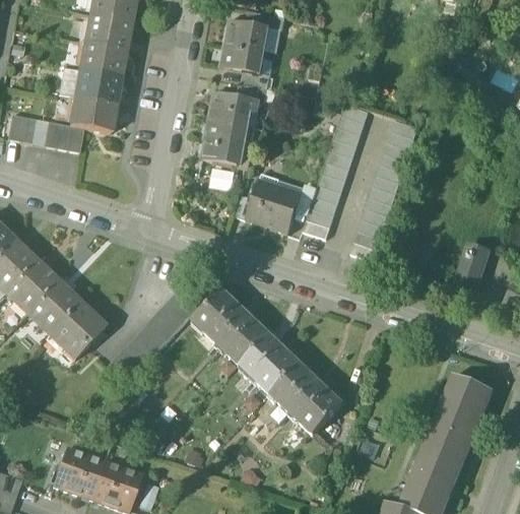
[(91,0),(88,14),(129,22),(133,0),(91,0)]
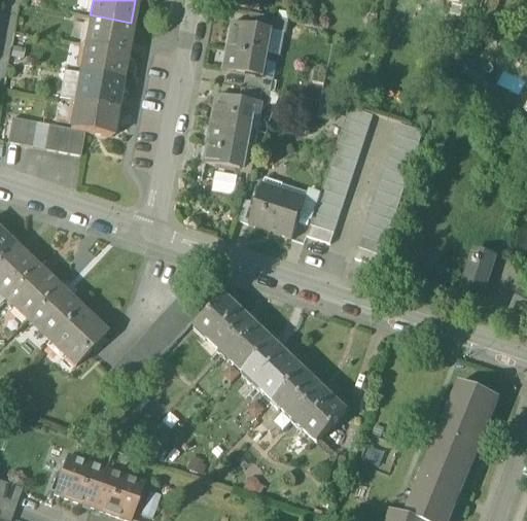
[(287,18),(264,12),(261,25),(272,27),(285,29),(287,18)]
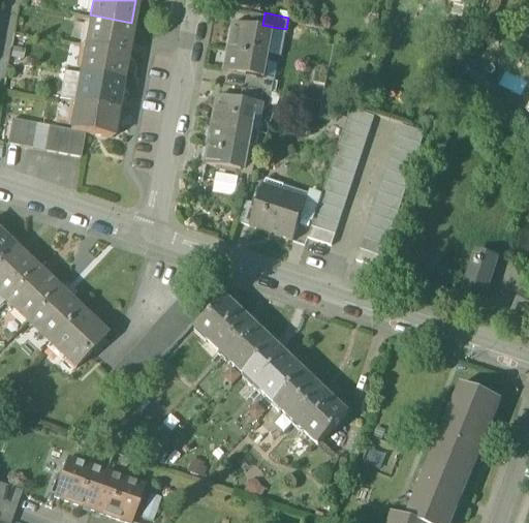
[(131,23),(90,14),(85,43),(126,51),(131,23)]
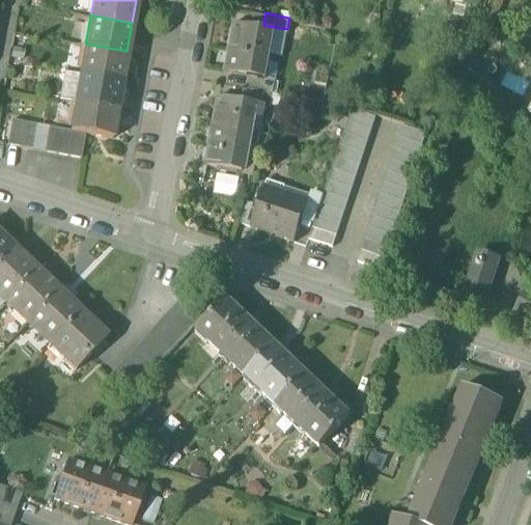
[(263,25),(233,19),(224,68),(248,73),(266,76),(274,27),(263,25)]
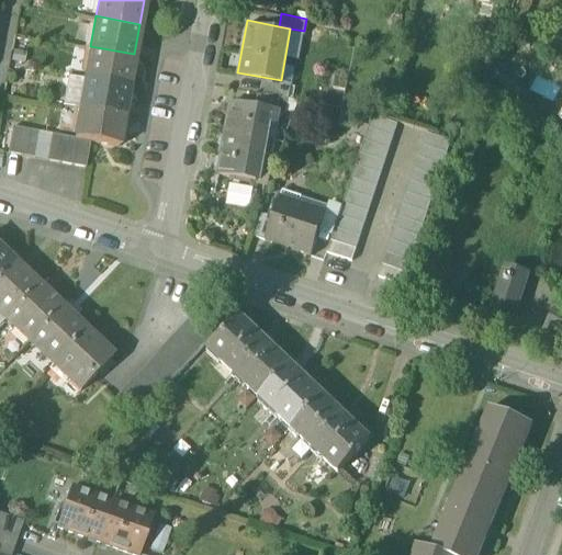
[(134,54),(90,46),(85,76),(128,83),(134,54)]
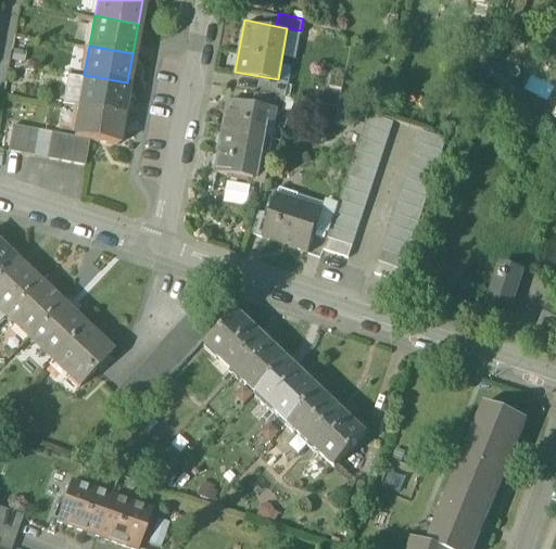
[(127,83),(84,75),(78,104),(122,112),(127,83)]
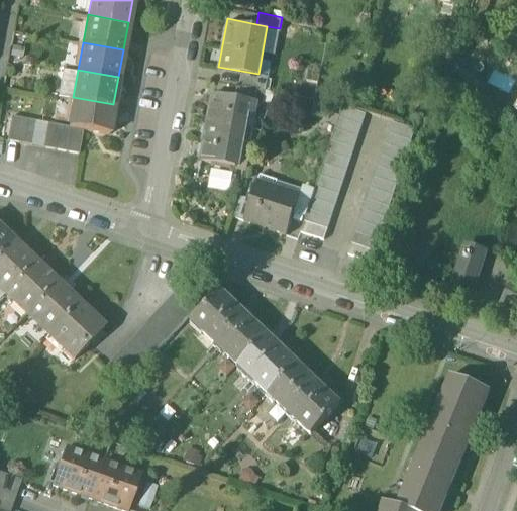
[(259,74),(241,71),(239,83),(266,88),(268,76),(259,74)]
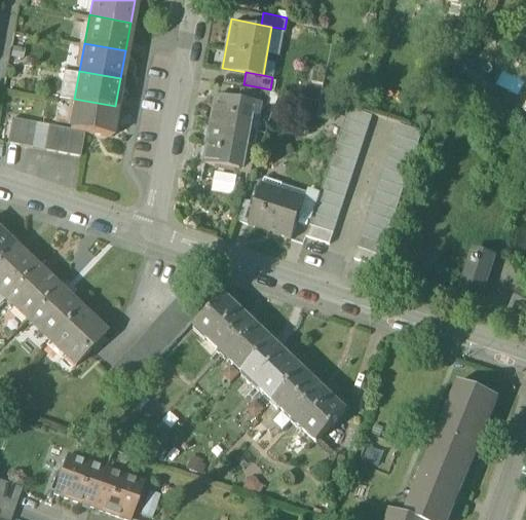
[(270,89),(243,84),(241,97),(254,100),(253,101),(267,104),(270,89)]
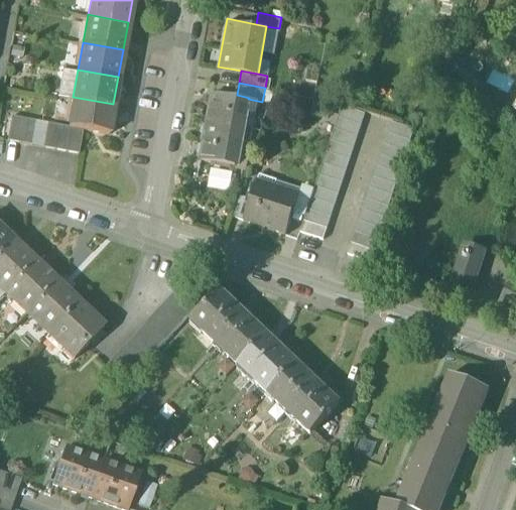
[(237,95),(214,91),(205,136),(241,142),(248,99),(249,98),(237,95)]
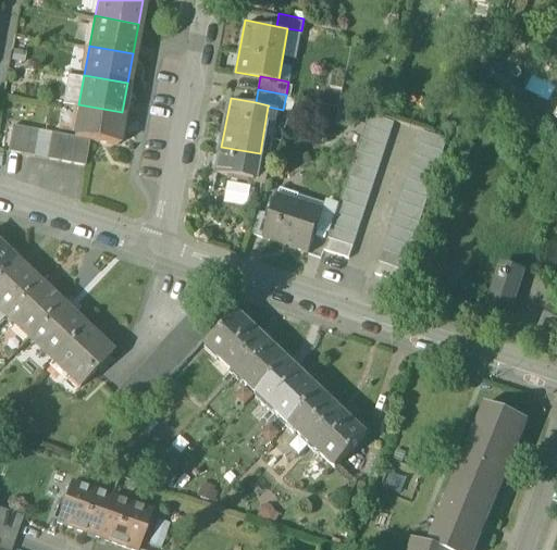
[(122,112),(78,104),(73,134),(76,135),(88,137),(116,142),(122,112)]
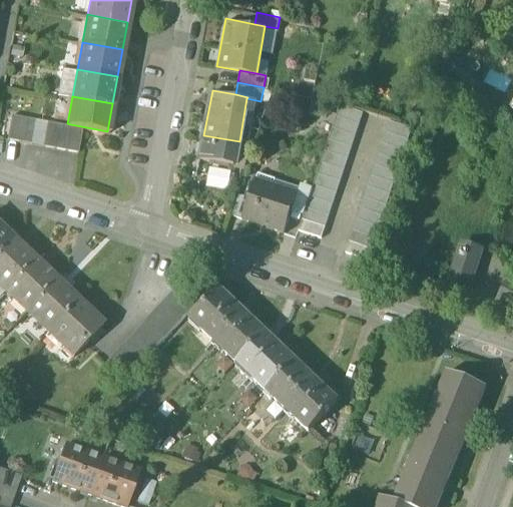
[(363,109),(341,101),(337,113),(360,120),(363,109)]
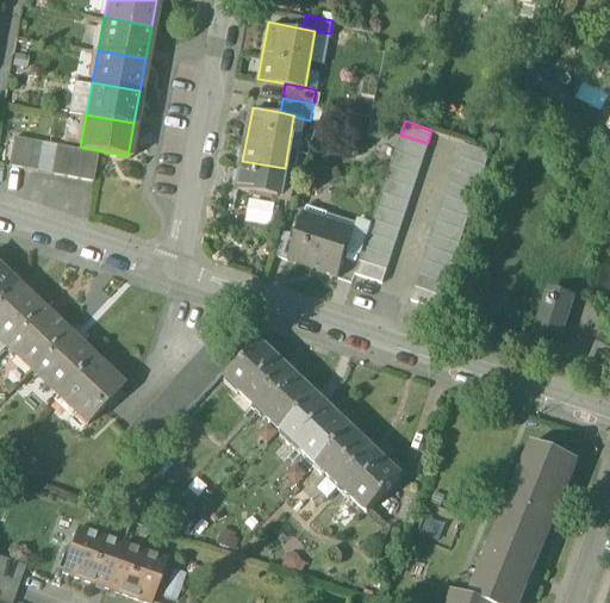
[(27,137),(13,135),(8,163),(23,166),(27,137)]
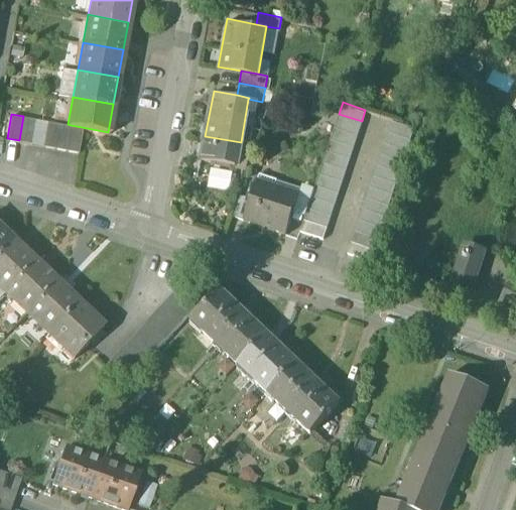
[(362,121),(339,114),(335,125),(358,132),(362,121)]
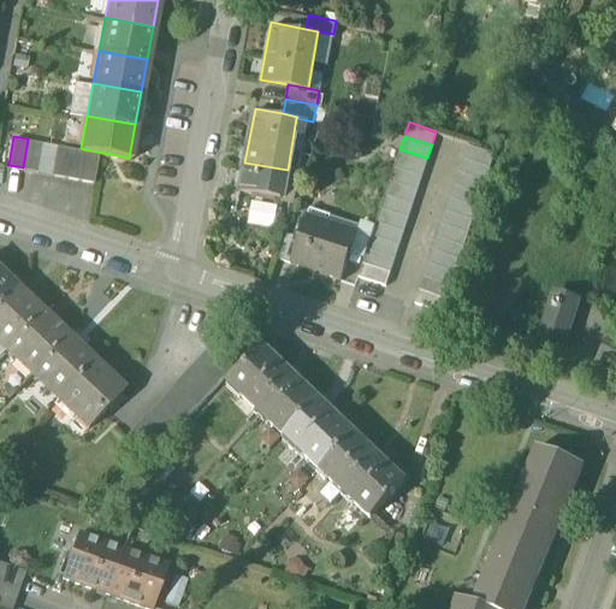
[(42,141),(28,139),(23,167),(36,170),(42,141)]
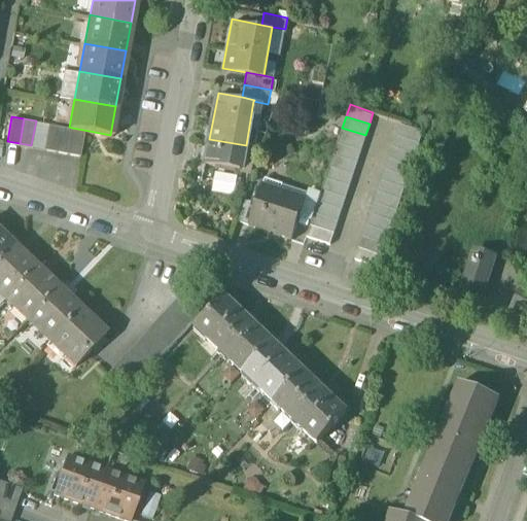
[(47,124),(36,120),(31,145),(43,147),(47,124)]
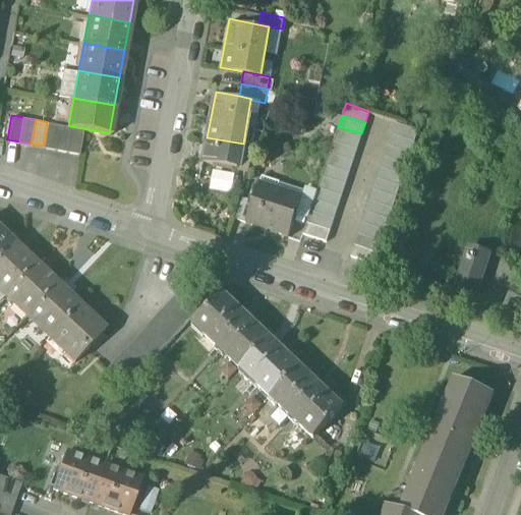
[(419,127),(396,119),(392,130),(415,138),(419,127)]
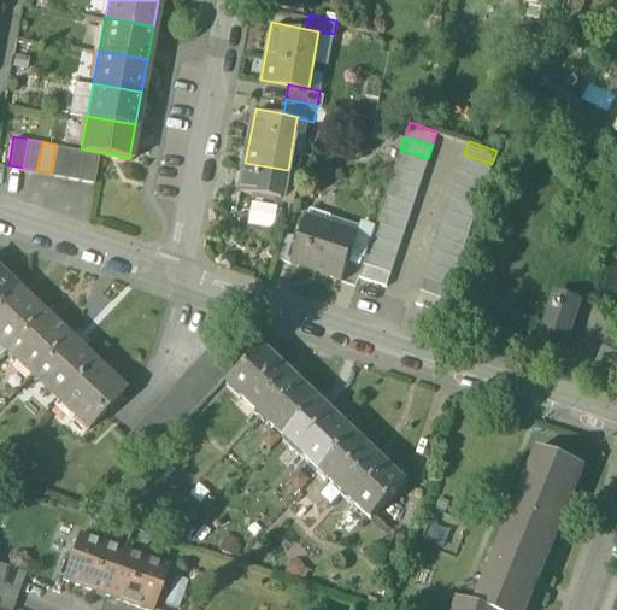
[(70,147),(56,145),(51,172),(65,175),(70,147)]
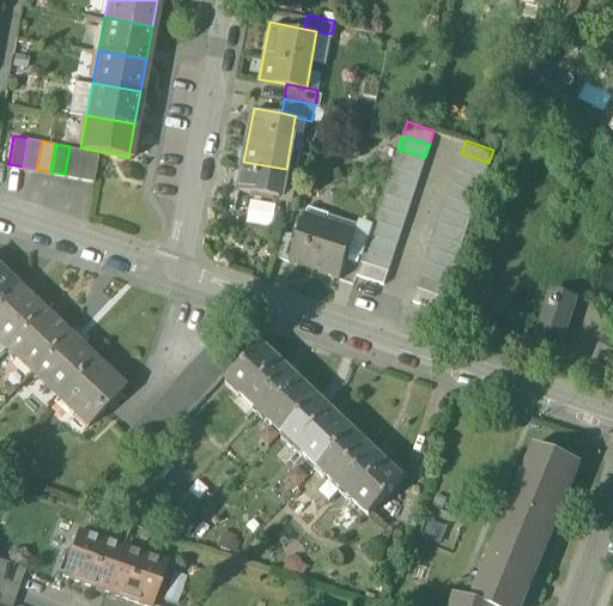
[(80,147),(70,146),(65,174),(78,176),(84,149),(80,147)]
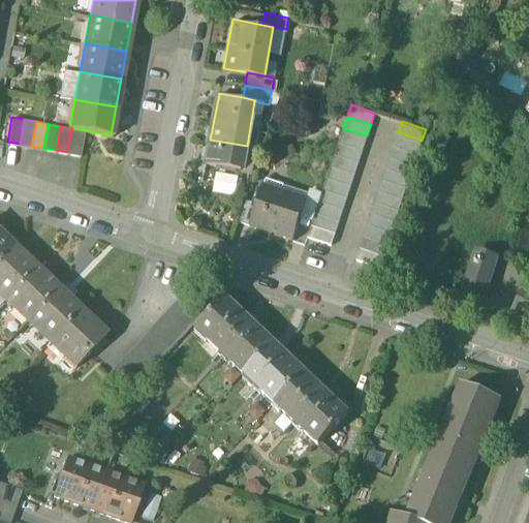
[(84,130),(72,128),(67,152),(80,154),(84,130)]
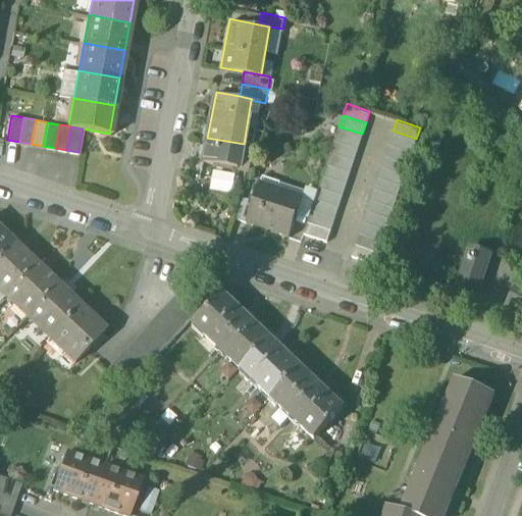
[(362,134),(338,126),(335,138),(358,146),(362,134)]
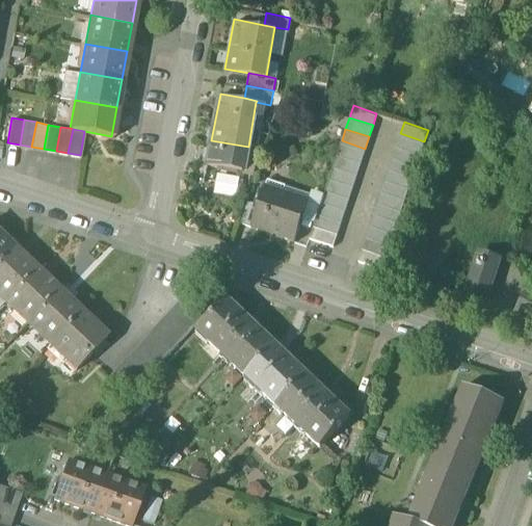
[(424,141),(400,133),(396,145),(420,153),(424,141)]
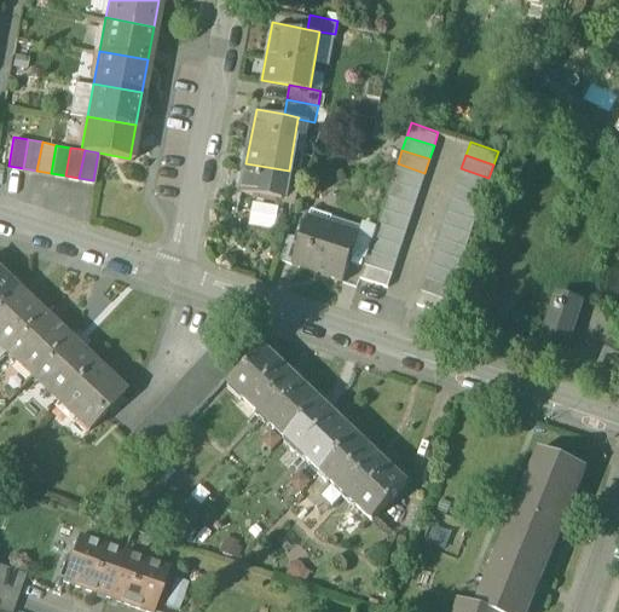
[(289,171),(246,163),(241,189),(254,191),(254,195),(277,198),(278,196),(282,196),(285,180),(287,180),(289,171)]
